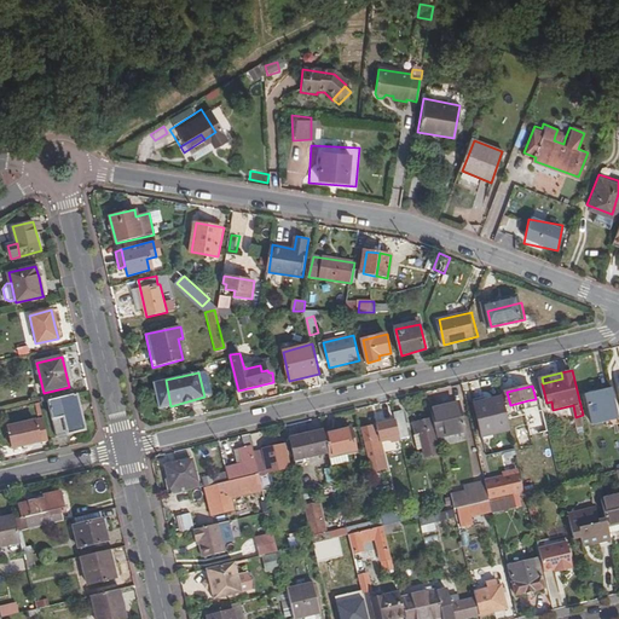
[(618,415),(618,412),(613,387),(586,393),(594,421),(618,415)]
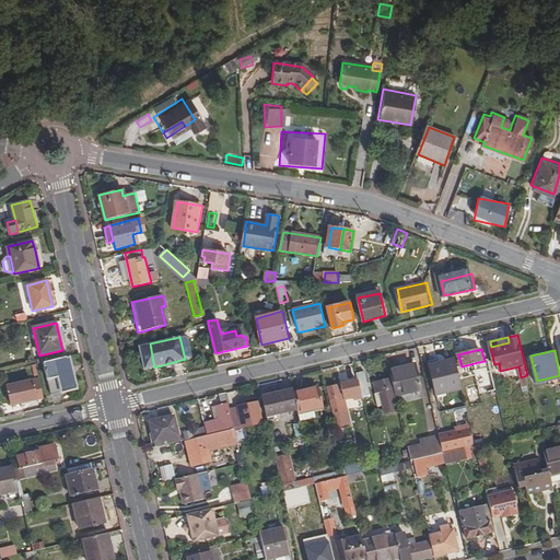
[(70,357),(44,362),(51,395),(78,388),(70,357)]
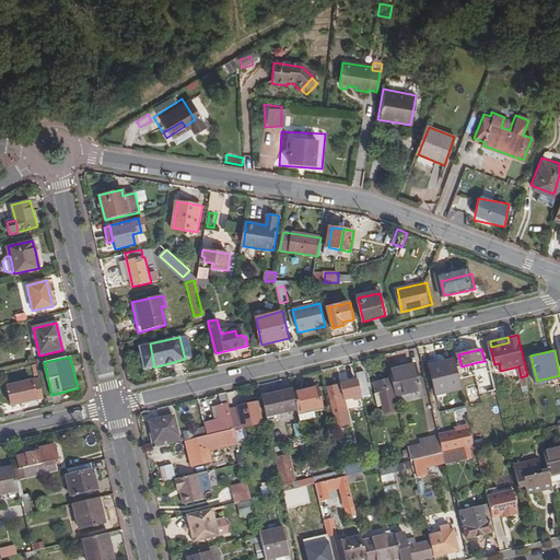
[(438,395),(463,388),(456,360),(430,365),(438,395)]
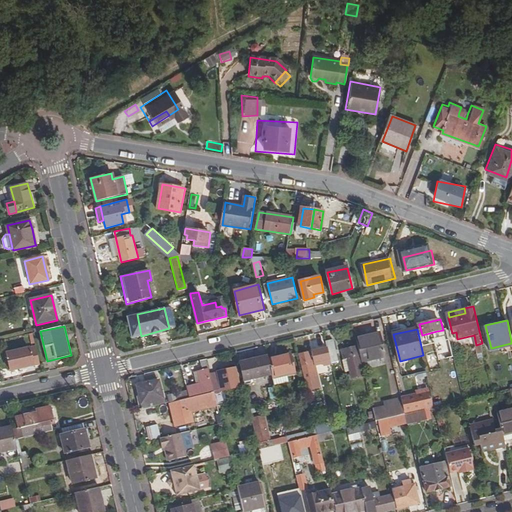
[(361,355),(363,362),(386,357),(380,334),(358,339),(359,346),(361,355)]
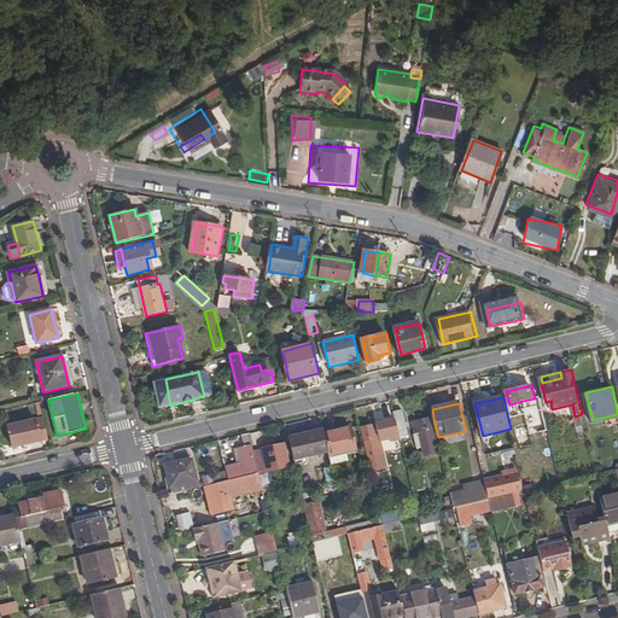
[(397,420),(401,436),(409,433),(404,410),(395,413),(397,420)]
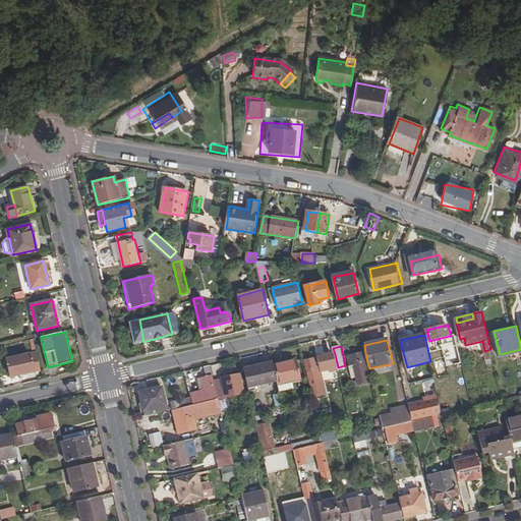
[(367,361),(365,352),(352,355),(354,365),(356,364),(361,384),(369,382),(365,362),(367,361)]
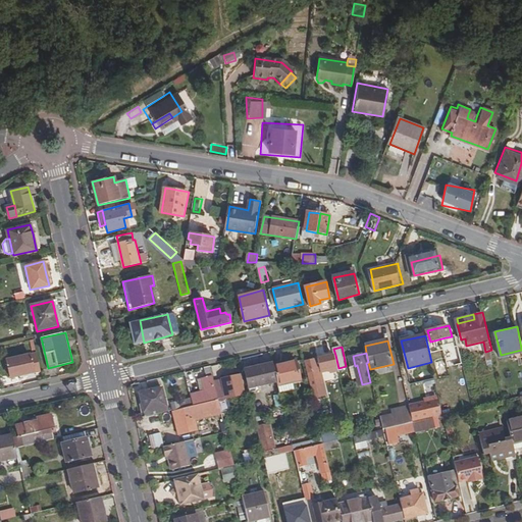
[(1,362),(5,379),(35,373),(31,355),(1,362)]
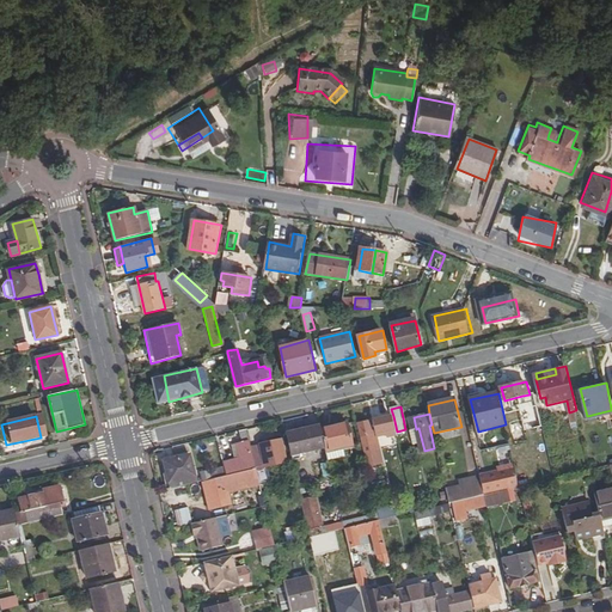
[(387,434),(397,432),(393,416),(384,418),(387,434)]
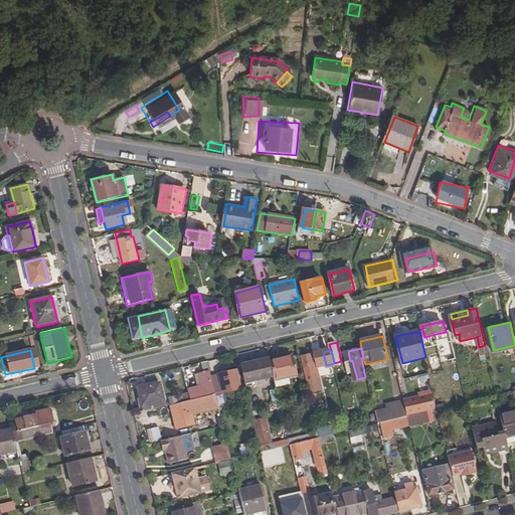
[(316,353),(304,356),(312,393),(324,390),(316,353)]
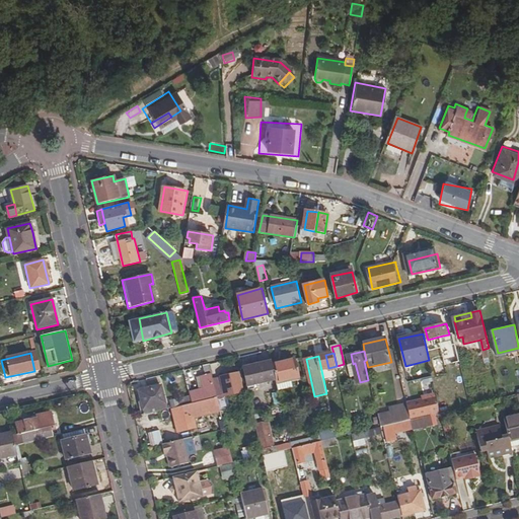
[(277,378),(278,382),(299,377),(295,359),(274,364),(277,378)]
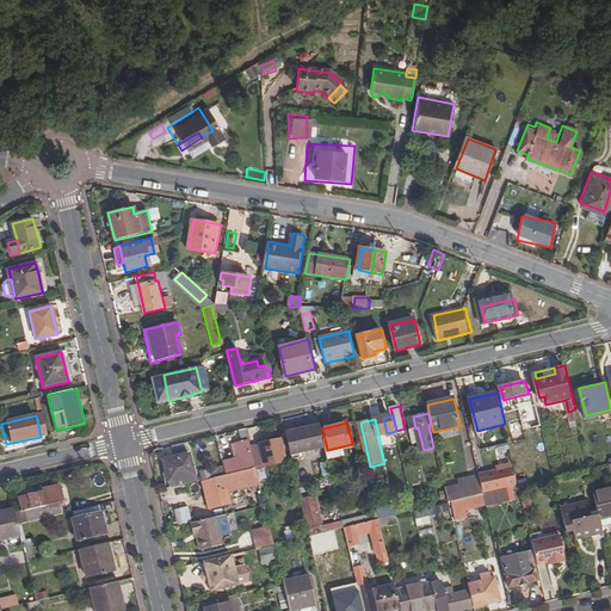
[(326,445),(322,429),(321,425),(313,426),(318,448),(326,445)]
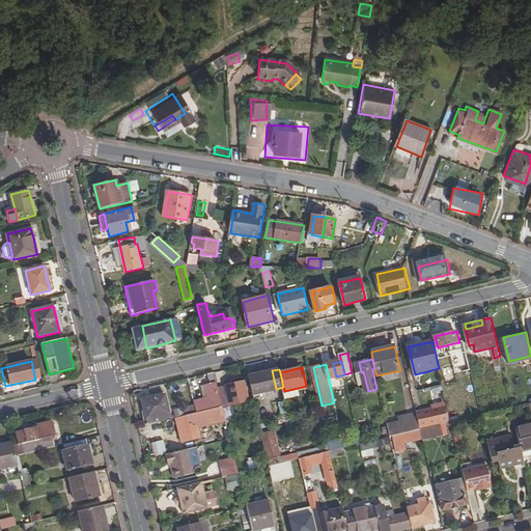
[(262,372),(258,373),(250,375),(255,394),(262,392),(276,389),(272,370),(262,372)]
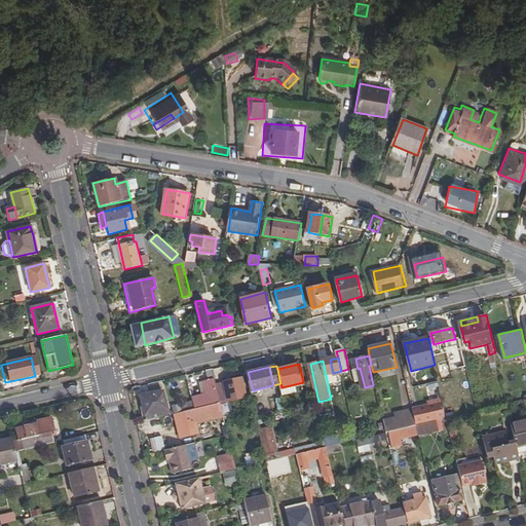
[(226,386),(218,388),(221,403),(224,412),(225,416),(232,414),(234,411),(233,407),(230,406),(230,402),(248,398),(242,377),(225,381),(226,386)]
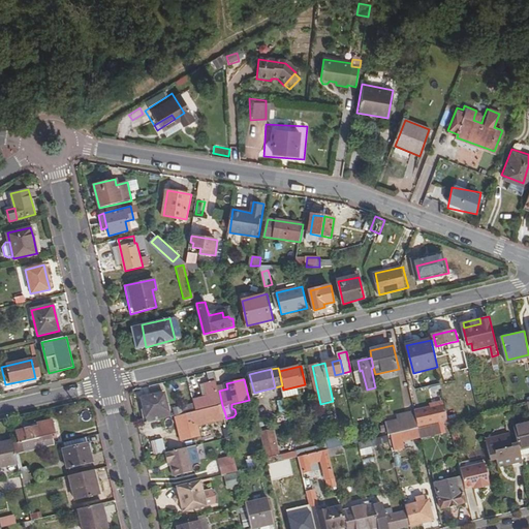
[(211,397),(207,397),(194,401),(194,404),(196,411),(222,405),(219,391),(217,380),(208,383),(211,397)]
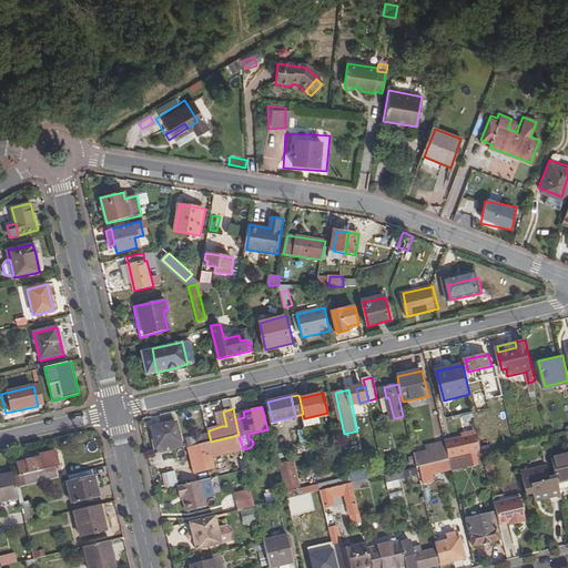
[(159,448),(183,443),(178,422),(153,428),(159,448)]
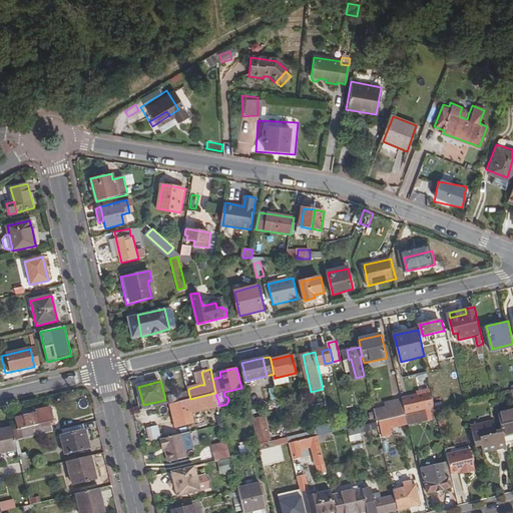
[(431,391),(402,398),(403,399),(406,414),(432,407),(431,402),(433,401),(431,391)]
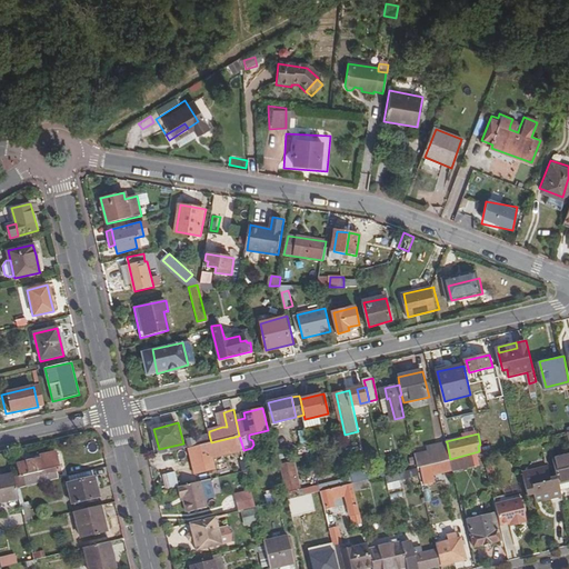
[(190,447),(211,442),(209,435),(188,439),(190,447)]
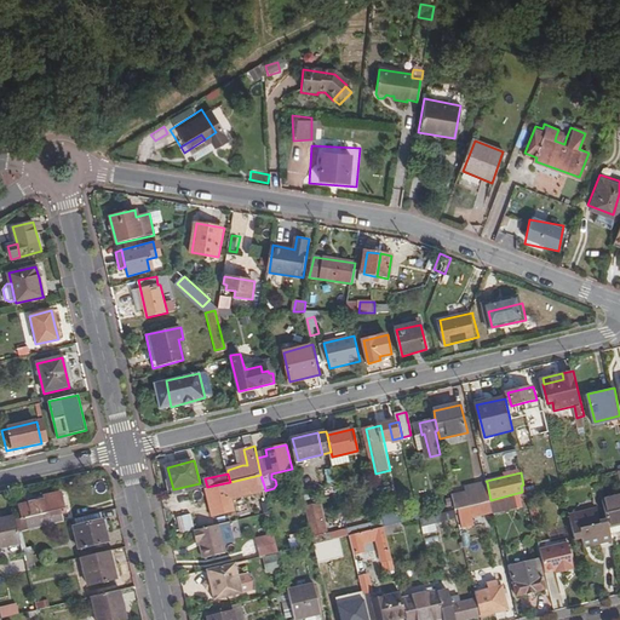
[(264,486),(260,475),(230,482),(207,487),(196,491),(196,494),(208,491),(208,494),(210,495),(220,493),(222,497),(231,494),(233,499),(242,497),(241,492),(258,488),(264,486)]
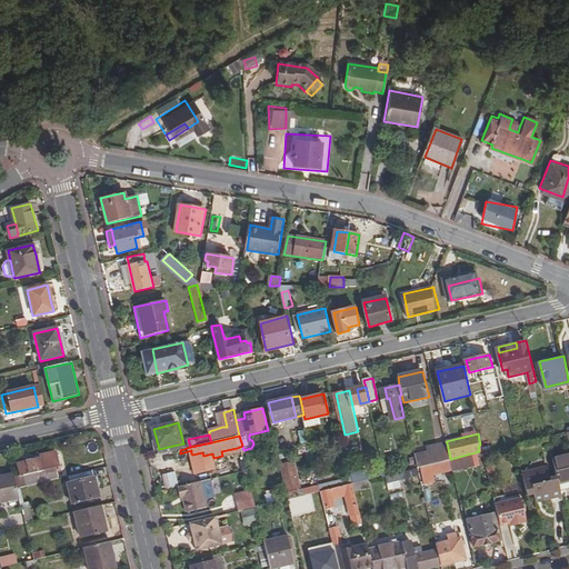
[(417,456),(419,468),(451,461),(450,459),(447,442),(428,447),(429,452),(417,456)]
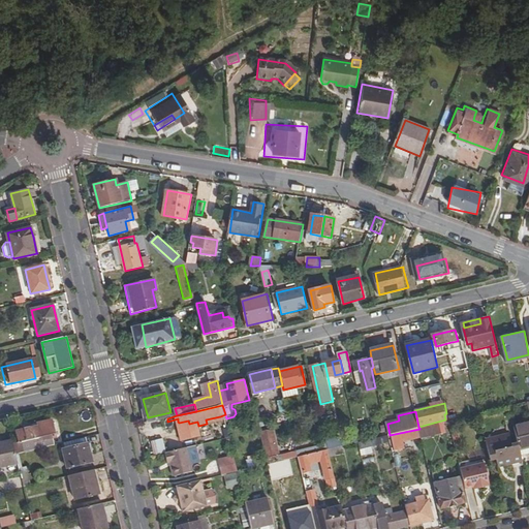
[(220,416),(225,439),(230,438),(226,418),(225,414),(220,416)]
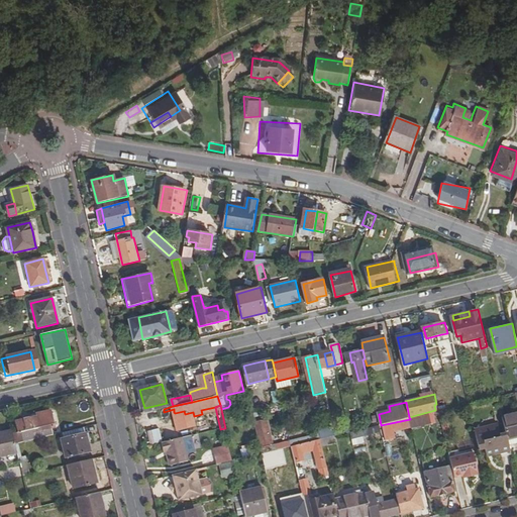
[(18,432),(12,434),(15,444),(54,435),(52,428),(55,427),(49,410),(36,414),(36,417),(16,423),(18,432)]
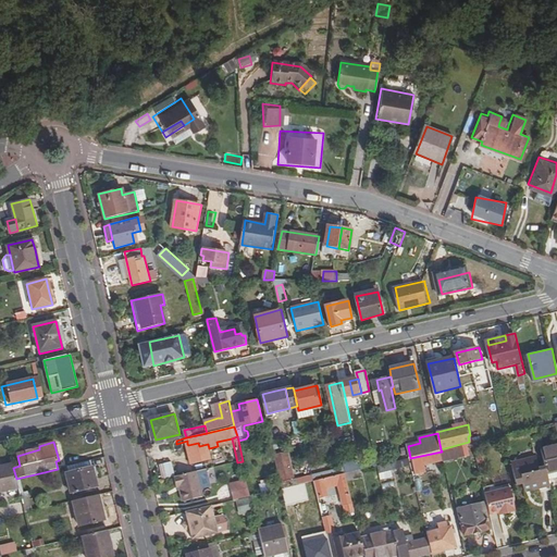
[(556,445),(543,449),(545,457),(548,473),(556,471),(556,445)]
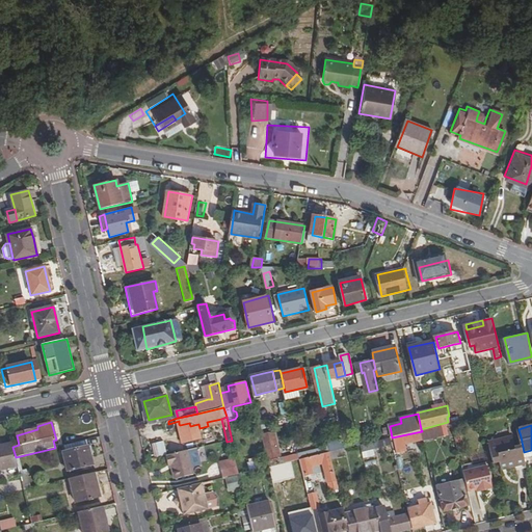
[(524,452),(521,436),(513,439),(511,429),(488,435),(495,462),(501,460),(502,467),(526,460),(524,452)]
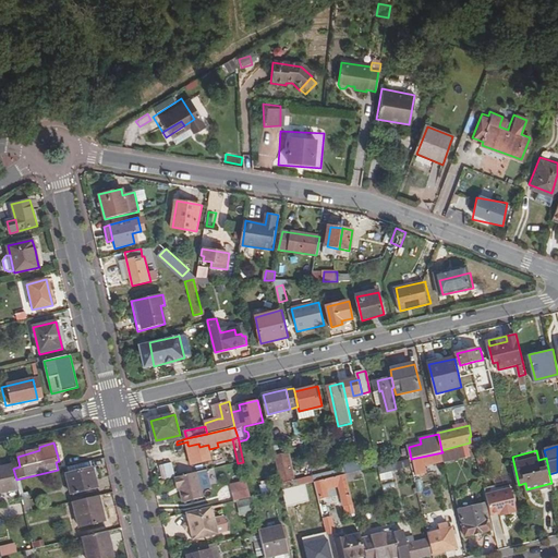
[(276,457),(281,482),(294,478),(289,453),(276,457)]
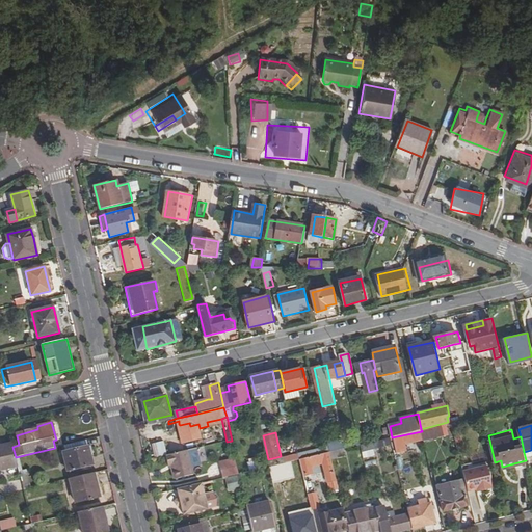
[(377,448),(394,445),(392,437),(375,442),(377,448)]
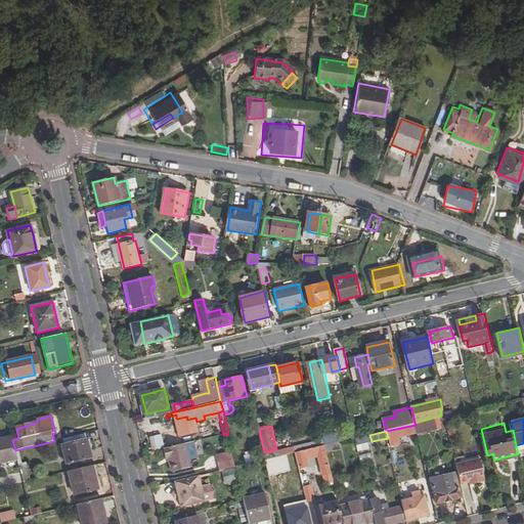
[(150,438),(154,450),(170,446),(167,434),(150,438)]
